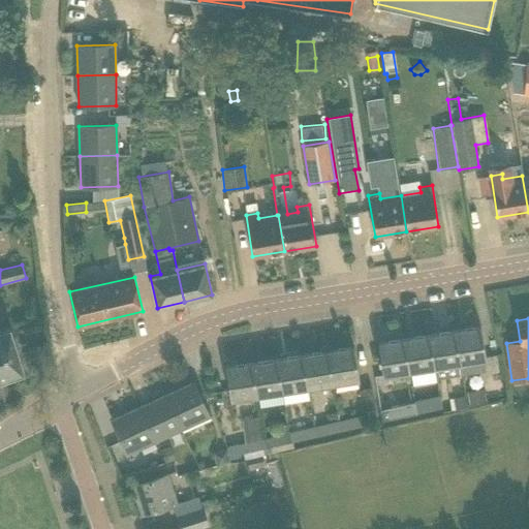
[(0,377),(23,371),(8,324),(0,327),(0,377)]
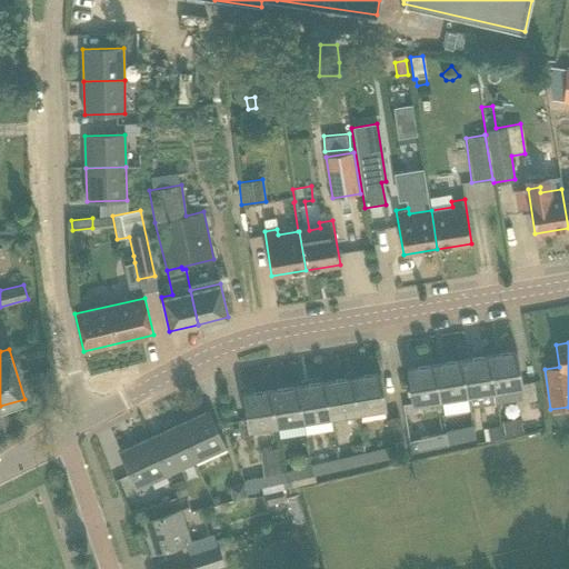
[(517,351),(488,356),(493,391),(522,387),(517,351)]
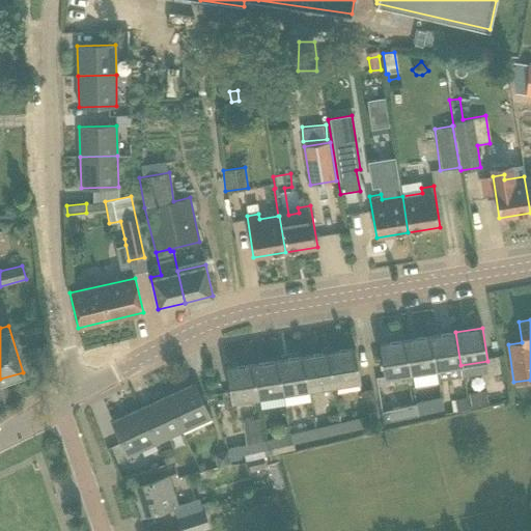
[(436,368),(437,379),(462,375),(460,365),(455,332),(430,336),(436,368)]
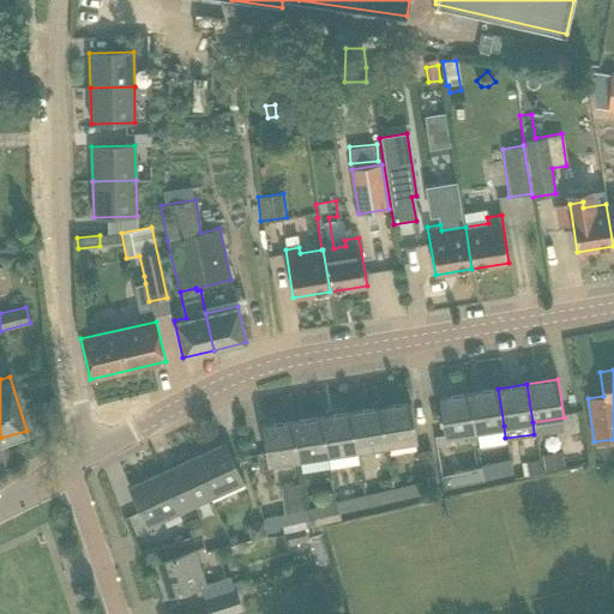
[(474,431),(504,426),(498,389),(468,393),(474,431)]
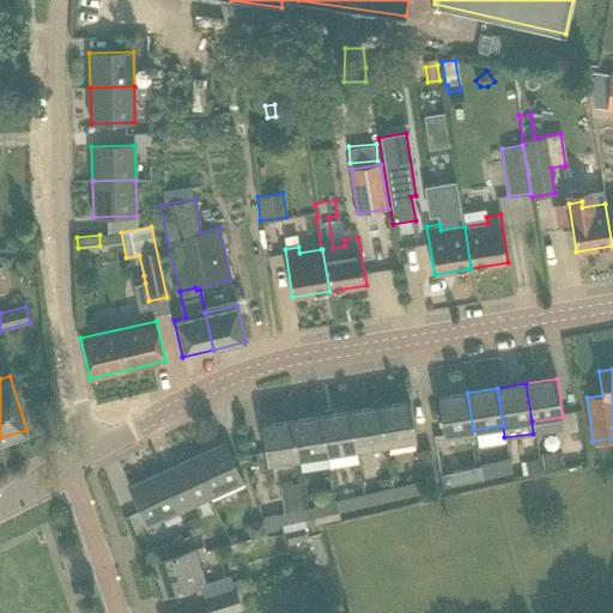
[(443,435),(473,430),(467,393),(438,398),(443,435)]
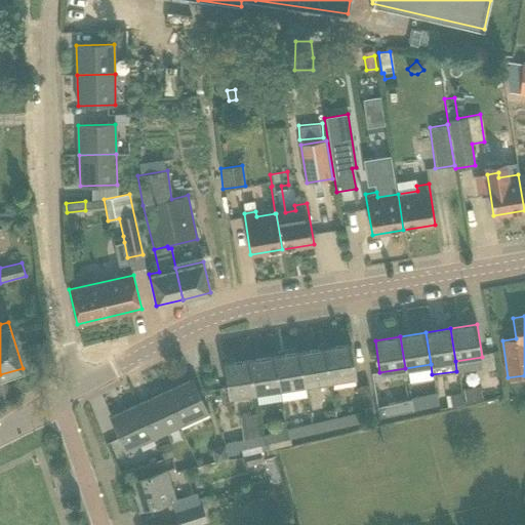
[(351,344),(325,348),(330,380),(356,376),(351,344)]
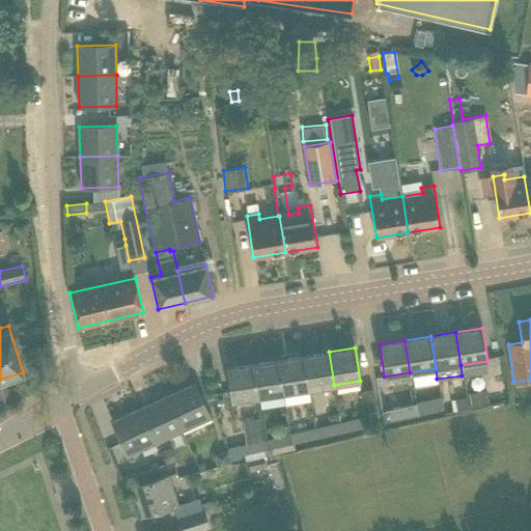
[(329,352),(303,356),(308,389),(334,385),(329,352)]
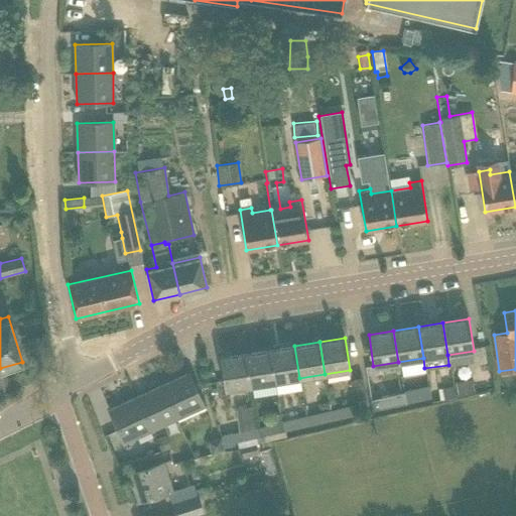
[(294,346),(269,350),(275,382),(299,378),(294,346)]
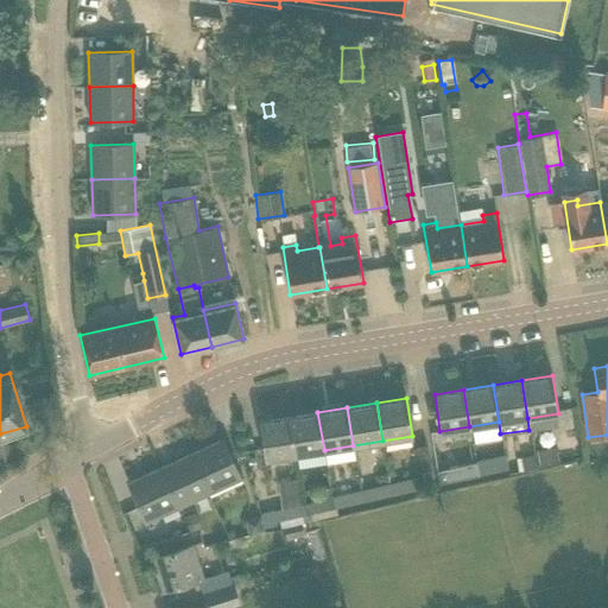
[(317,412),(289,417),(295,455),(324,450),(317,412)]
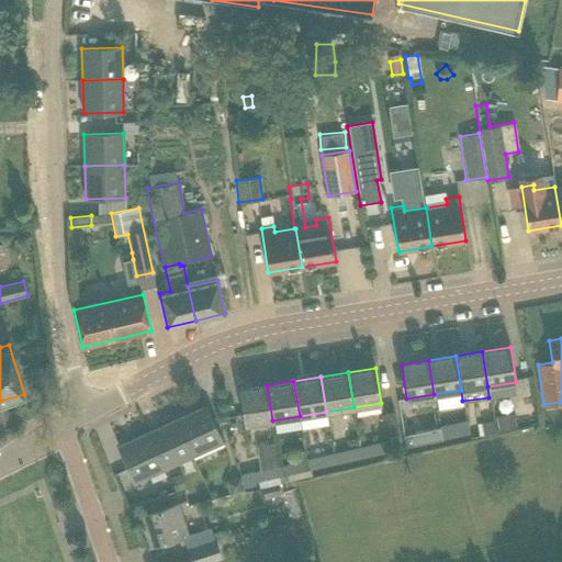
[(272,420),(267,385),(239,390),(245,425),(272,420)]
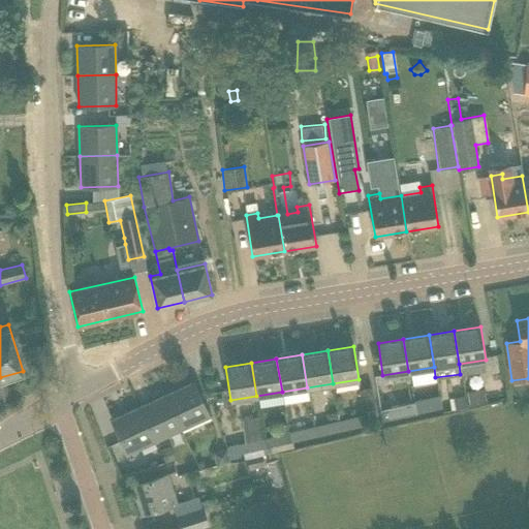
[(193,381),(166,395),(182,429),(210,416),(193,381)]
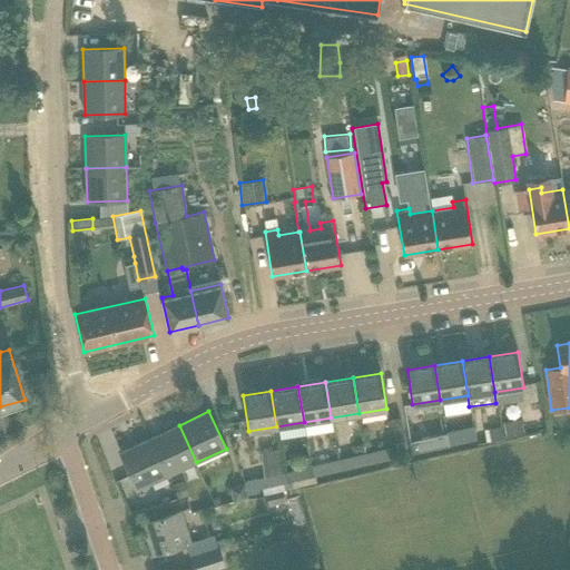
[(521,419),(503,423),(507,438),(523,433),(521,419)]
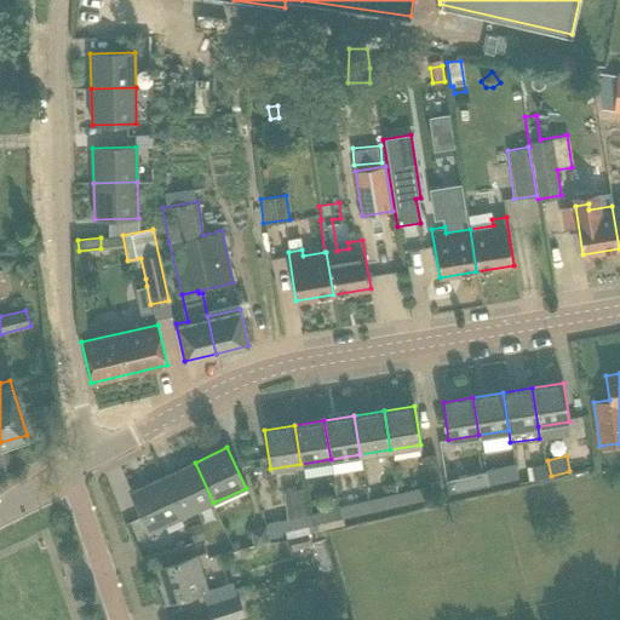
[(195,463),(162,477),(181,517),(213,503),(195,463)]
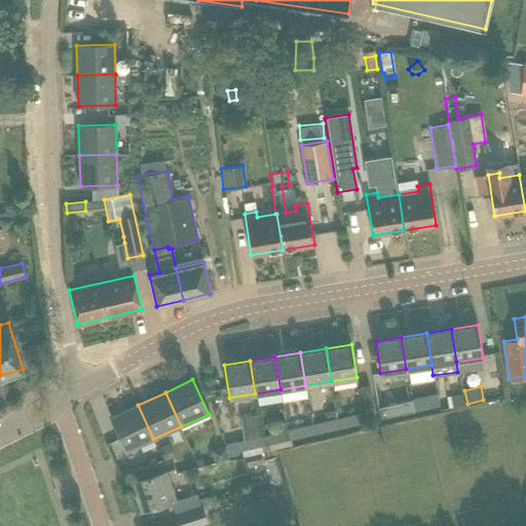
[(437,393),(411,399),(414,411),(439,405),(437,393)]
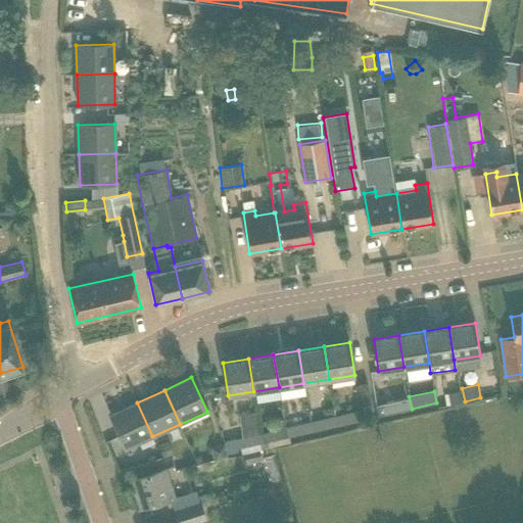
[(461,391),(448,393),(449,405),(462,402),(461,391)]
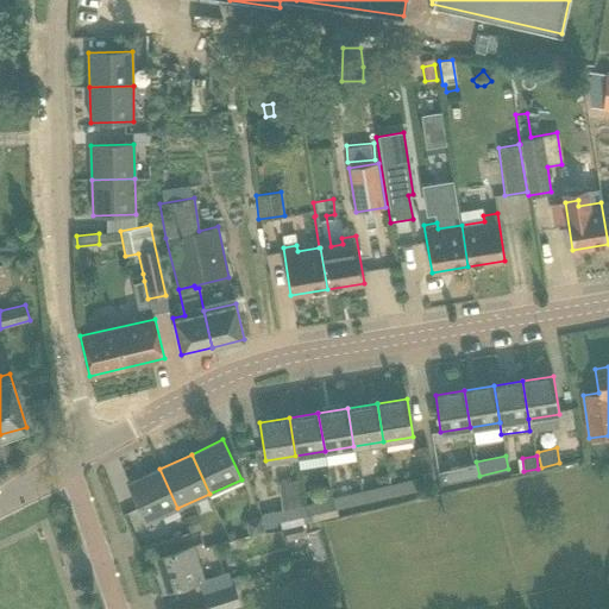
[(479,476),(476,462),(446,469),(450,482),(479,476)]
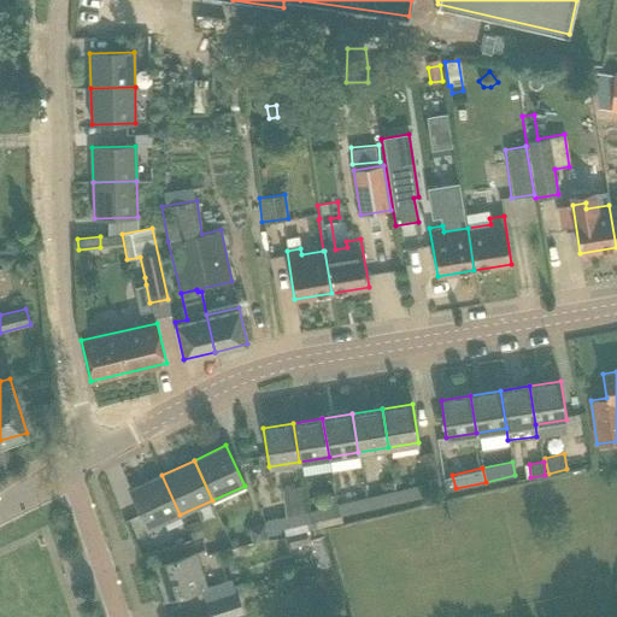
[(180,515),(162,475),(129,489),(148,530),(180,515)]
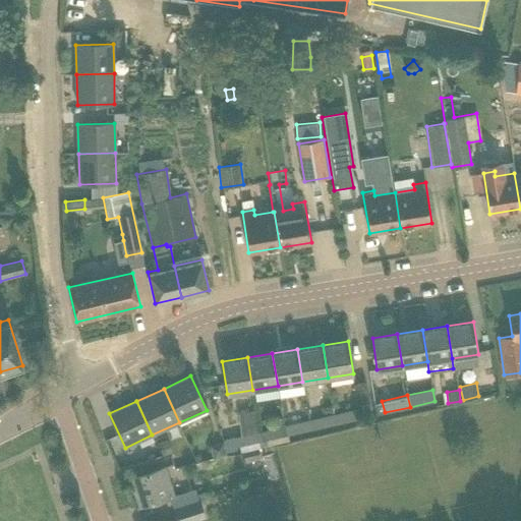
[(358,408),(334,414),(336,423),(359,418),(358,408)]
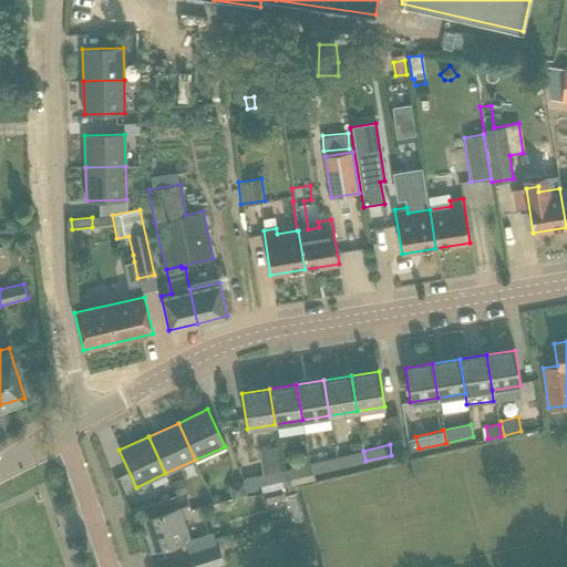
[(363,451),(336,456),(338,466),(366,461),(363,451)]
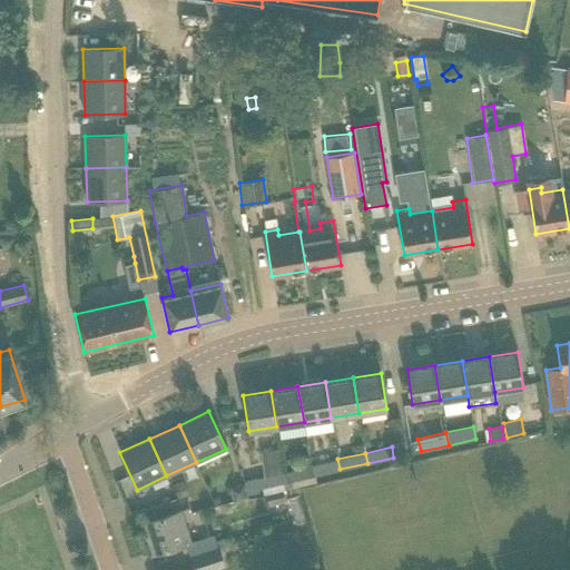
[(337,459),(312,465),(314,475),(340,469),(337,459)]
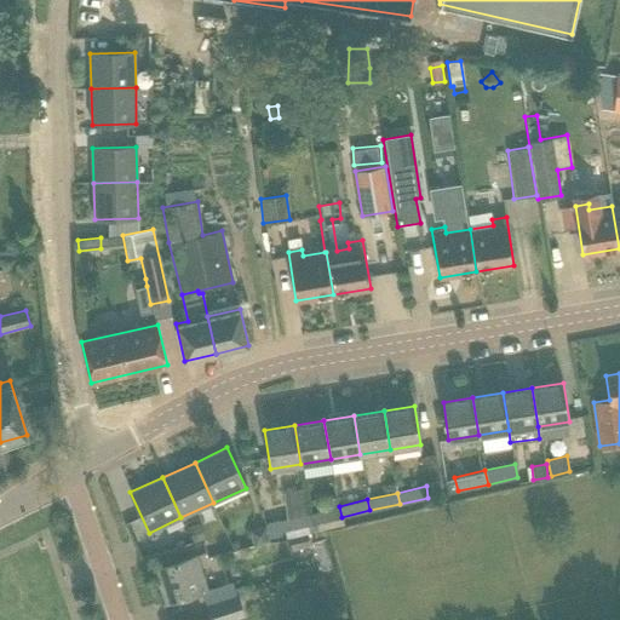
[(339,506),(309,512),(311,524),(342,517),(339,506)]
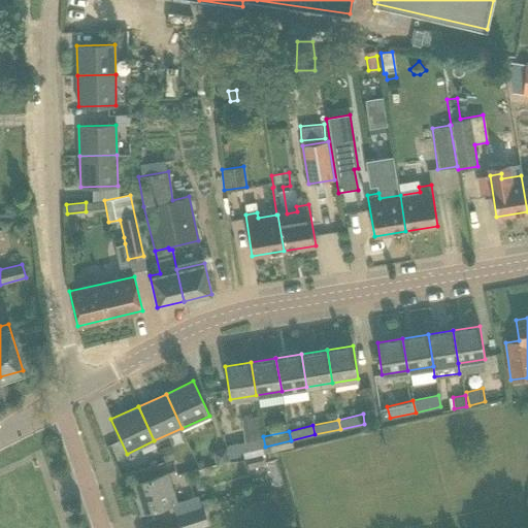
[(265,447),(263,436),(261,437),(261,436),(237,441),(239,452),(265,447)]
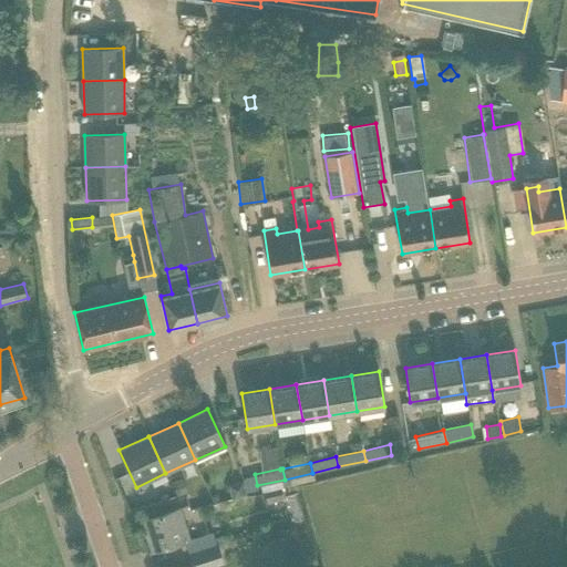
[(182,480),(172,484),(176,496),(186,493),(182,480)]
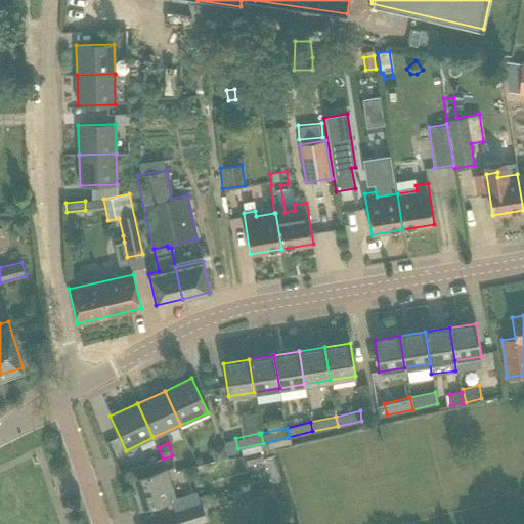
[(223,444),(211,447),(214,460),(226,456),(223,444)]
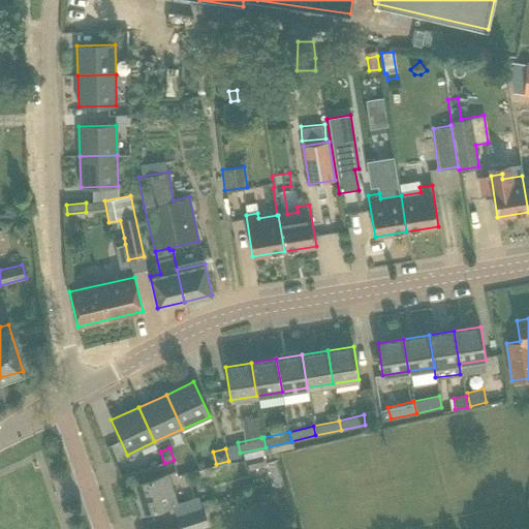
[(262,457),(247,461),(249,468),(265,465),(262,457)]
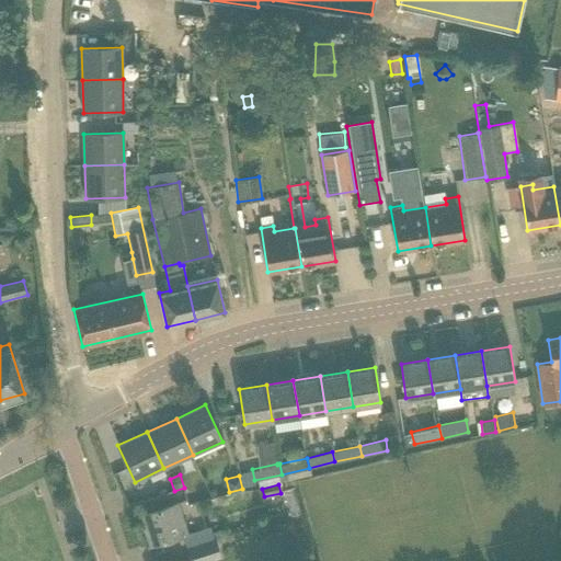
[(293,487),(284,490),(292,515),(300,512),(293,487)]
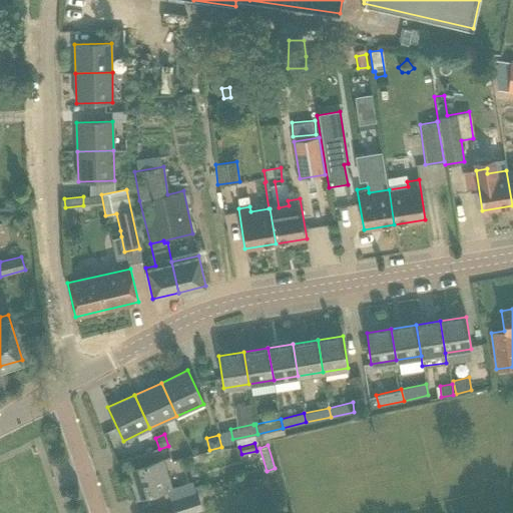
[(203,452),(191,456),(193,464),(206,460),(203,452)]
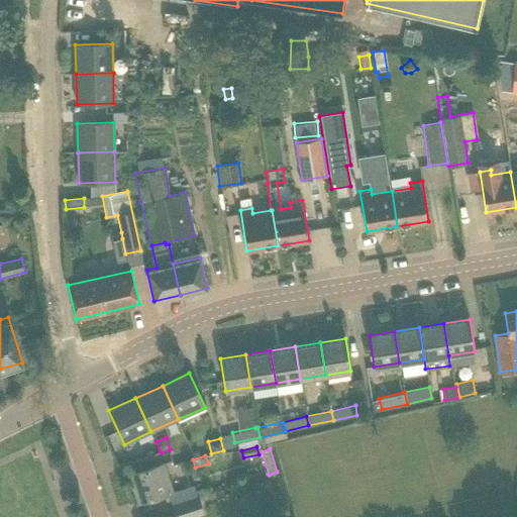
[(169,493),(173,506),(199,498),(198,496),(197,496),(194,484),(173,491),(164,462),(128,474),(137,503),(169,493)]
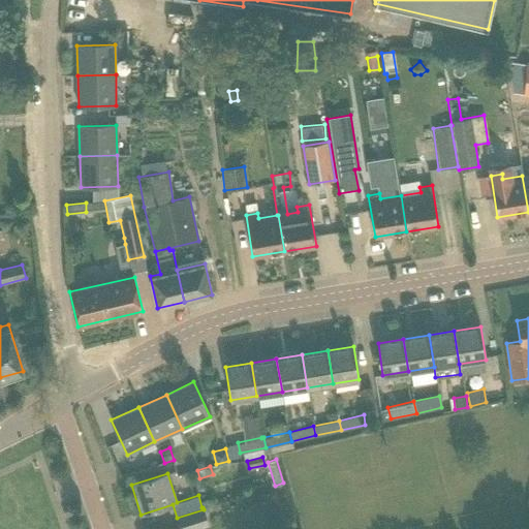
[(204,509),(177,518),(180,526),(170,528),(193,528),(209,525),(204,509)]
